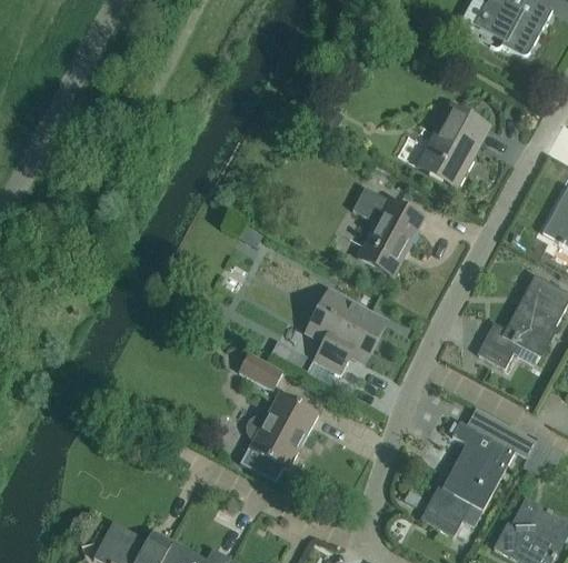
[(485,0),(491,3),(486,14),(482,14),(481,17),(482,19),(480,24),(504,38),(501,42),(520,52),(524,54),(528,53),(530,50),(552,9),(537,0),(485,0)]
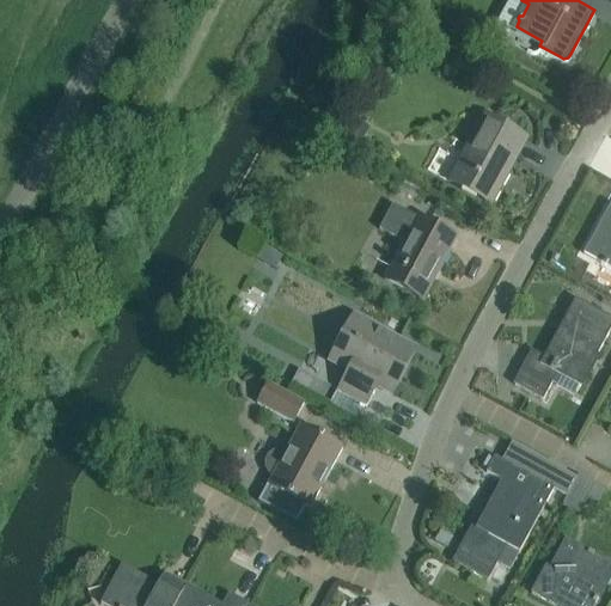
[(525,136),(526,134),(484,111),(451,173),(492,197),(509,165),(506,163),(512,151),(513,152),(523,135),(525,136)]
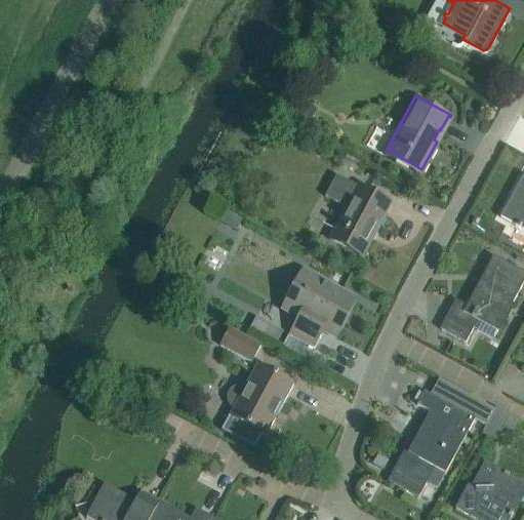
[(358,183),(336,171),(324,193),(347,205),(330,236),(362,253),(392,199),(359,182),(358,183)]
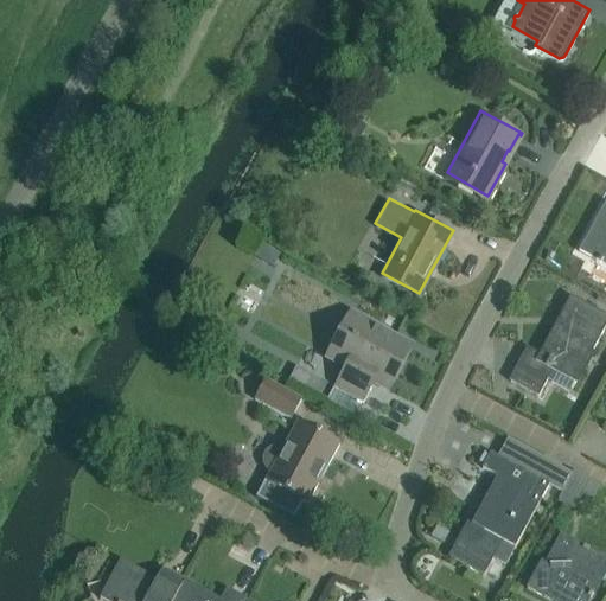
[(605,199),(579,247),(597,256),(595,257),(600,260),(601,259),(605,261),(605,199)]
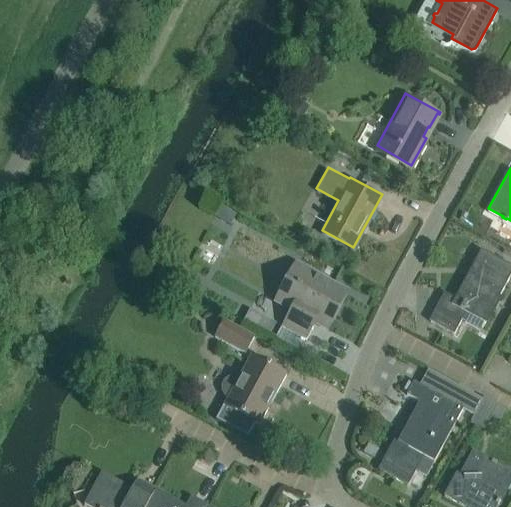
[(485,316),(482,323),(483,324),(510,271),(510,261),(481,246),(474,259),(478,262),(475,268),(472,266),(470,271),(470,272),(457,295),(444,289),(429,317),(453,330),(461,316),(466,319),(471,309),(485,316)]
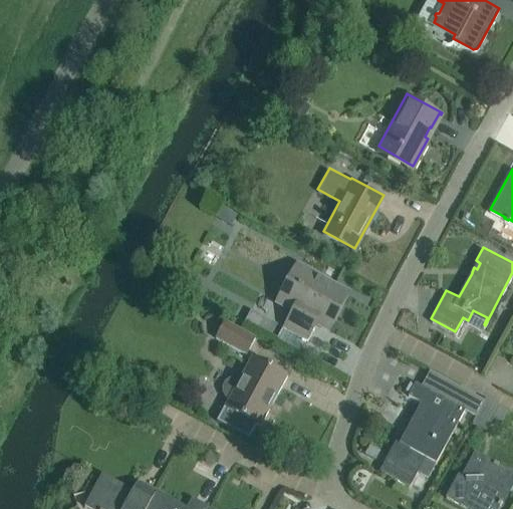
[(326,324),(346,289),(299,263),(280,299),(298,309),(295,314),(289,311),(283,323),(308,337),(314,324),(308,321),(311,316),(326,324)]
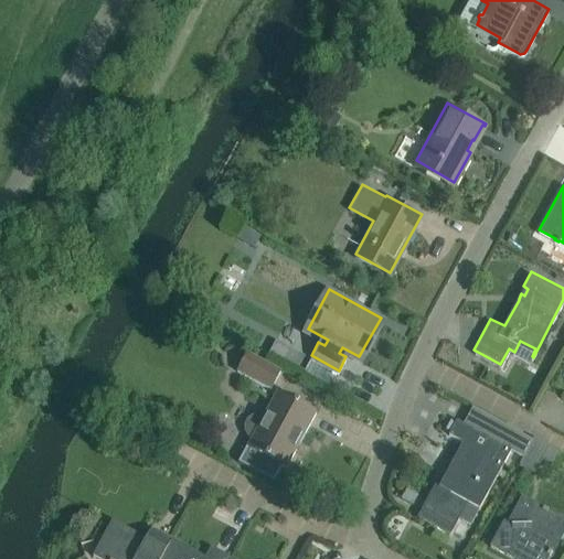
[(269,385),(279,366),(247,348),(236,368),(269,385)]
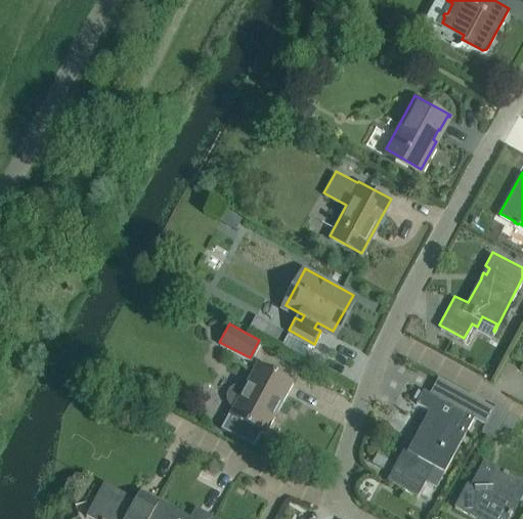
[(254,443),(262,429),(265,430),(293,379),(257,359),(245,383),(244,384),(242,383),(238,382),(234,382),(230,385),(227,388),(226,392),(226,396),(230,400),(233,402),(232,405),(229,411),(221,426),(254,443)]
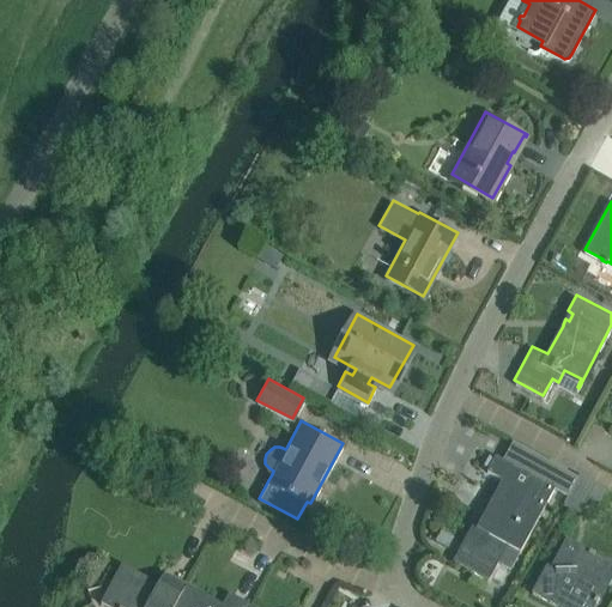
[(520,548),(547,499),(543,497),(551,483),(496,453),(488,468),(502,477),(495,490),(507,496),(495,519),(478,510),(453,557),(489,577),(508,542),(520,548)]
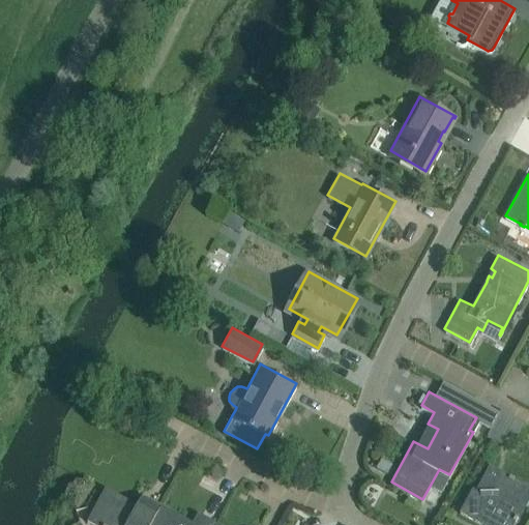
[(474,396),(468,407),(493,420),(494,420),(500,409),(499,409),(474,396)]
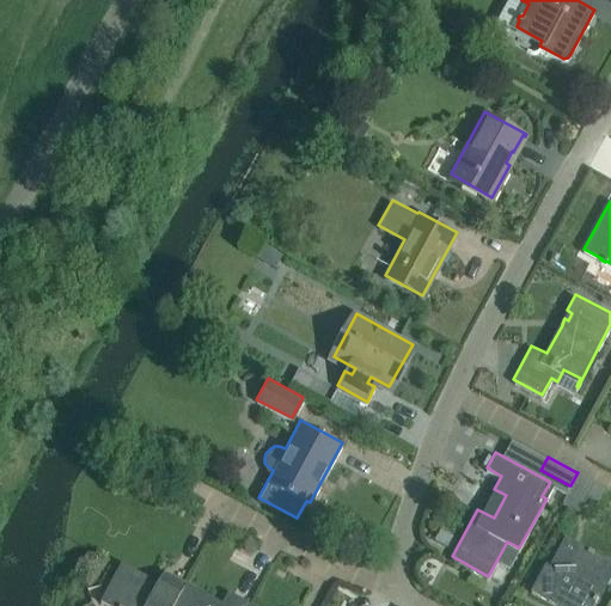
[(600,500),(608,485),(579,470),(576,472),(578,472),(570,485),(562,500),(579,509),(587,493),(600,500)]
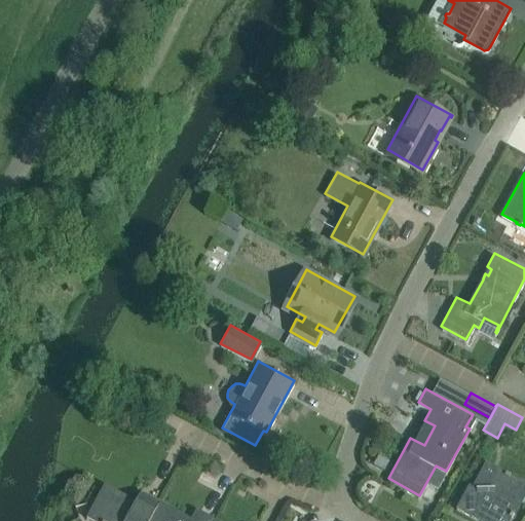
[(504,471),(495,466),(483,489),(470,481),(456,506),(484,520),(510,520),(509,520),(524,489),(524,481),(510,474),(511,472),(505,470),(504,471)]
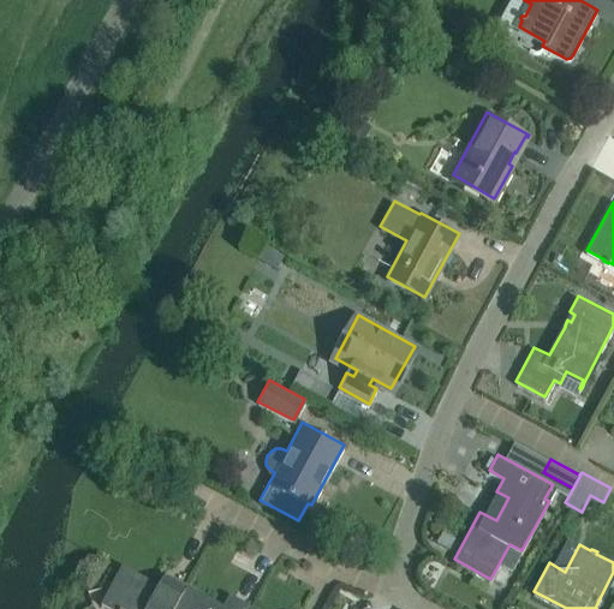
[(166,592),(158,589),(160,584),(121,563),(101,602),(114,608),(172,608),(186,584),(174,577),(166,592)]
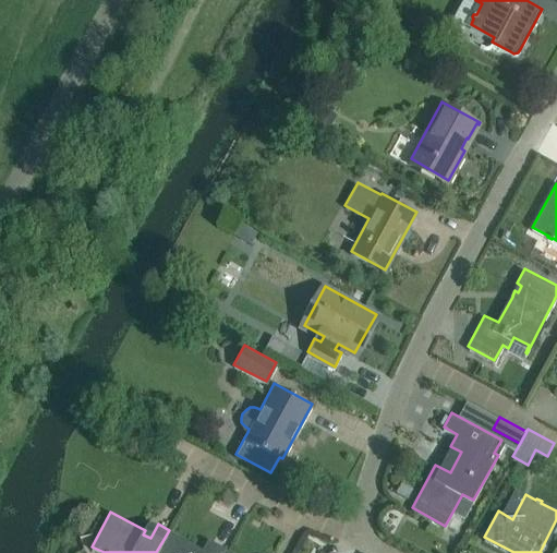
[(210,552),(202,552),(203,549),(169,530),(156,552),(225,552),(228,549),(216,542),(210,552)]
